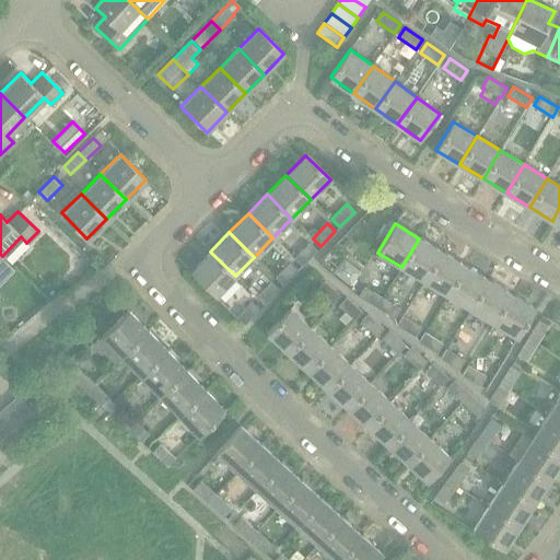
[(424,281),(442,252),(419,238),(401,267),(424,281)]
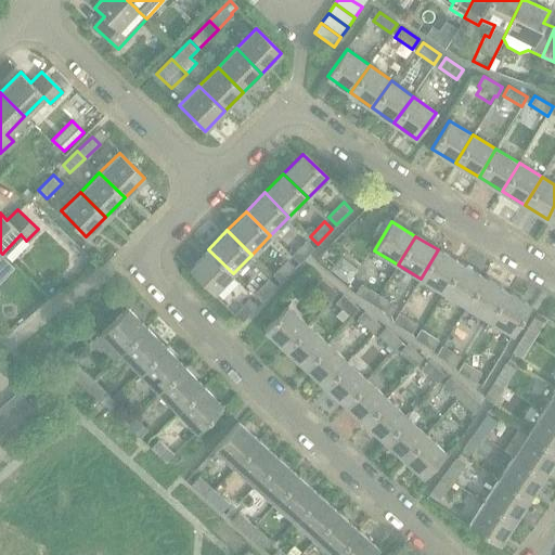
[(291,256),(299,263),(313,248),(306,241),(291,256)]
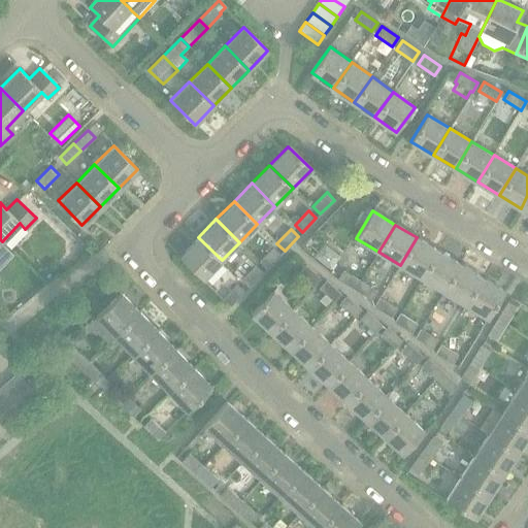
[(203,278),(222,260),(198,237),(179,256),(203,278)]
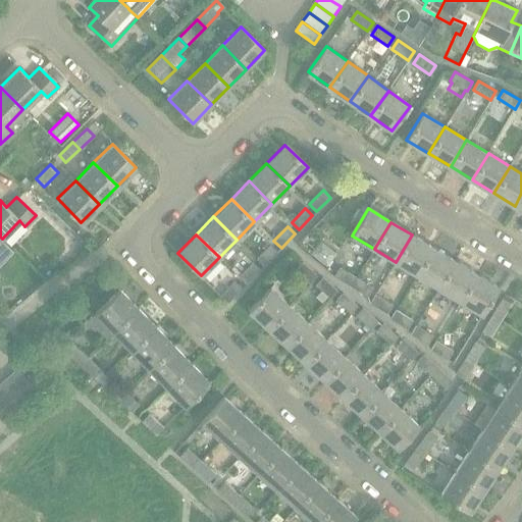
[(417,275),(433,248),(412,235),(396,262),(417,275)]
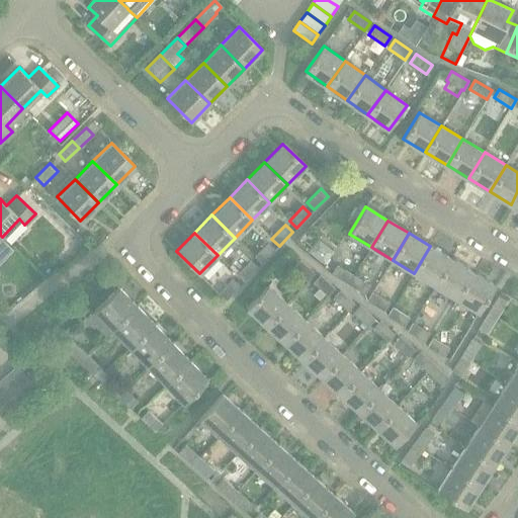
[(254,256),(261,263),(275,249),(268,242),(254,256)]
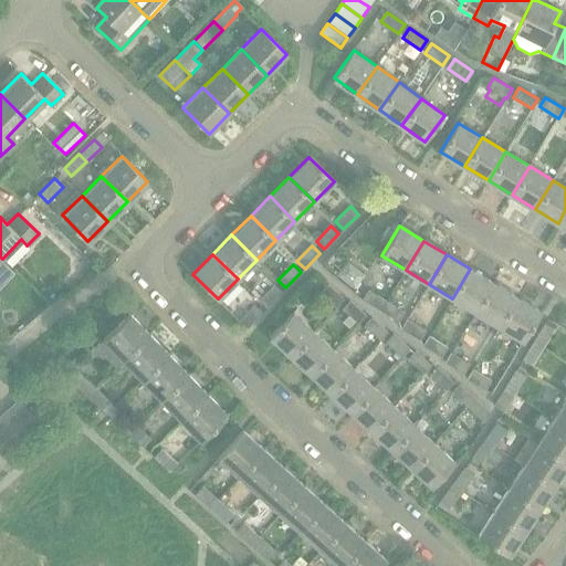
[(475,312),(493,283),(470,269),(452,299),(475,312)]
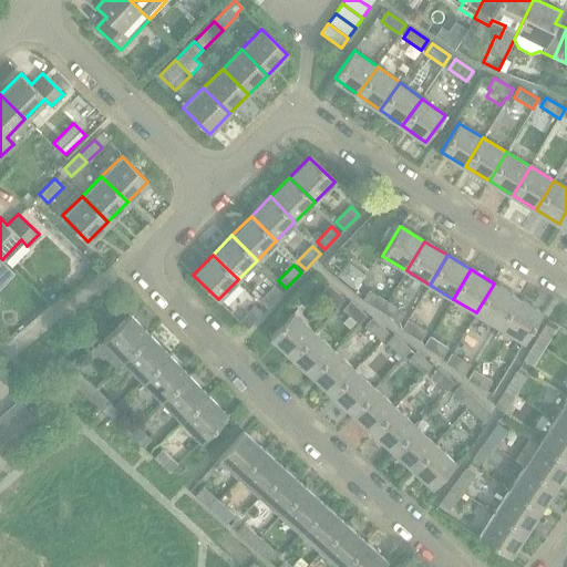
[(320,292),(336,308),(343,299),(328,284),(320,292)]
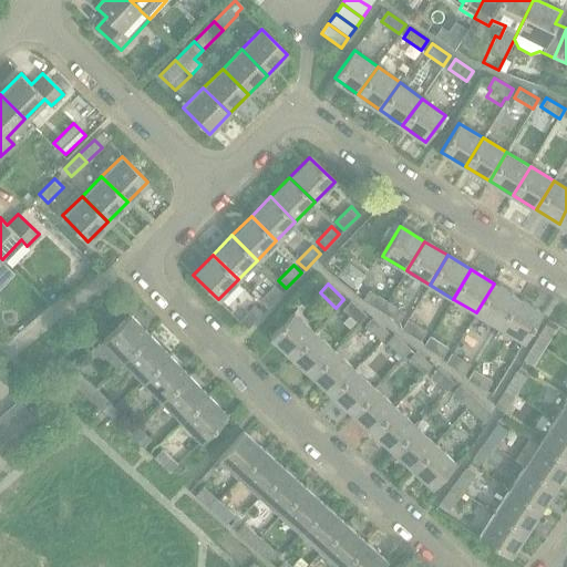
[(500,327),(517,298),(494,284),(476,312),(500,327)]
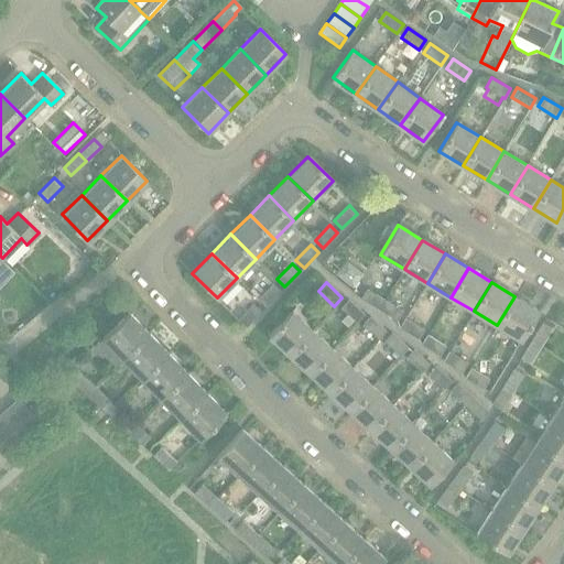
[(258,299),(266,306),(281,291),(272,283),(258,299)]
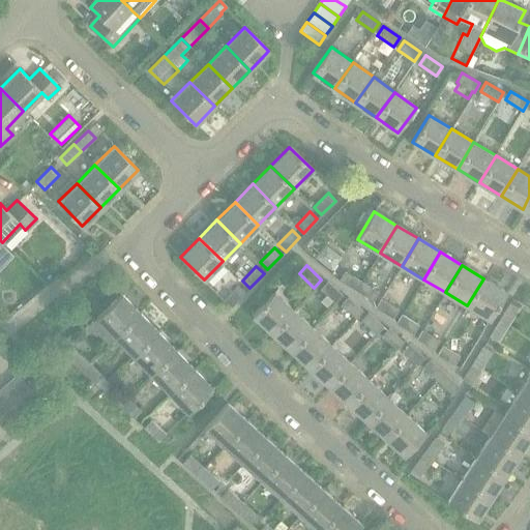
[(356,291),(361,282),(344,271),(339,280),(356,291)]
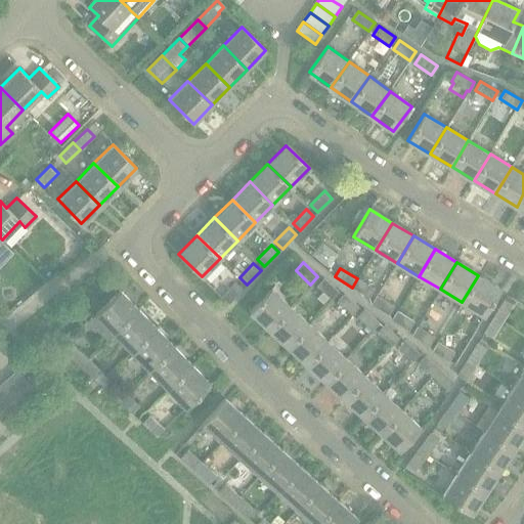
[(478,275),(462,302),(484,316),(500,289),(478,275)]
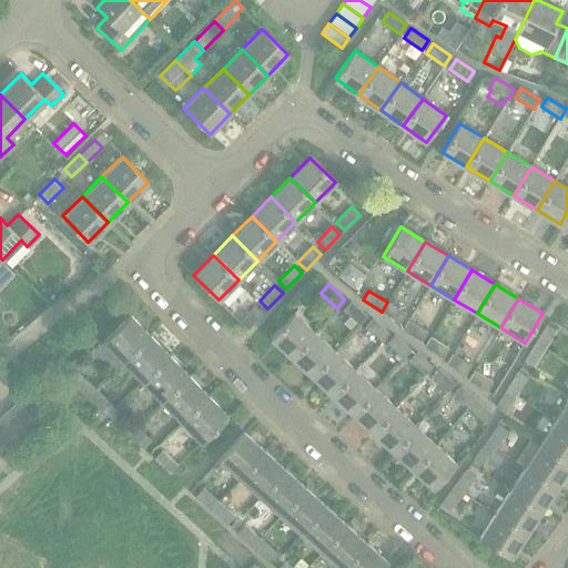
[(343,310),(358,324),(366,316),(351,301),(343,310)]
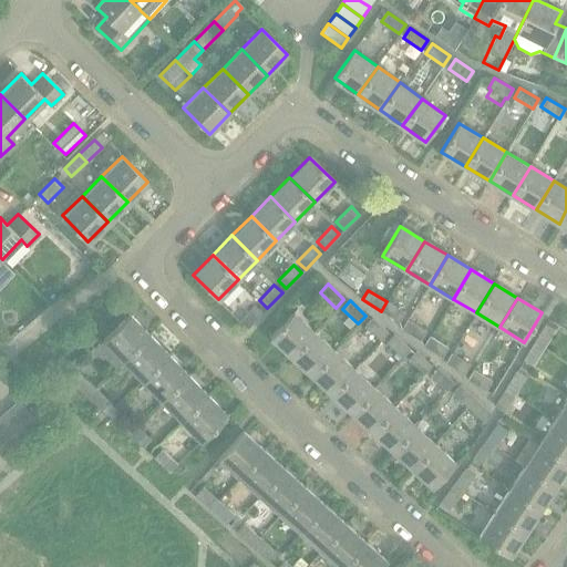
[(387,301),(381,311),(399,322),(404,312),(387,301)]
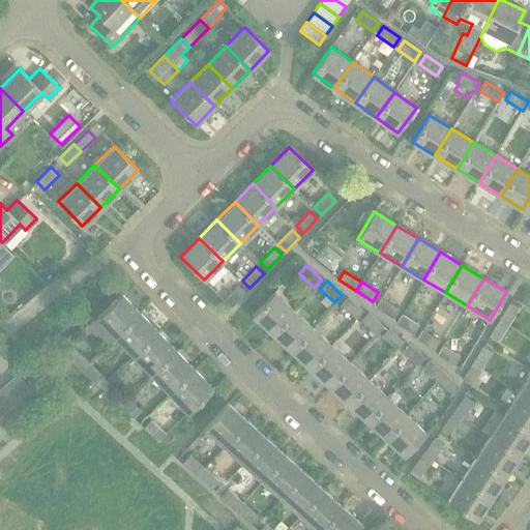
[(224,299),(231,306),(245,293),(238,285),(224,299)]
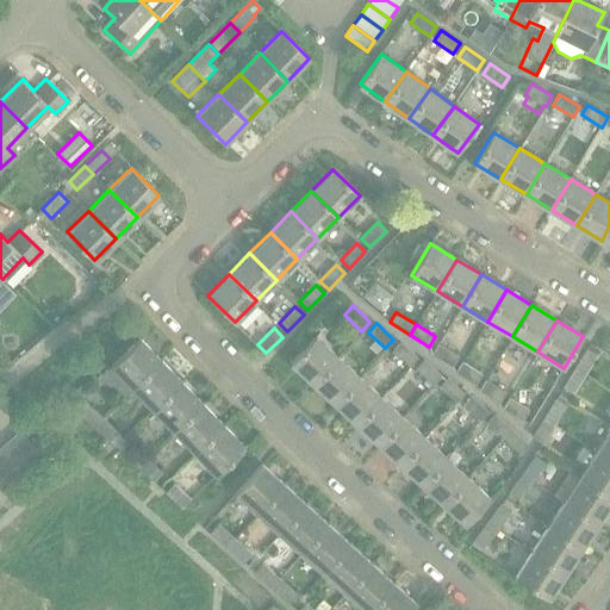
[(312,384),(338,356),(316,335),(290,362),(312,384)]
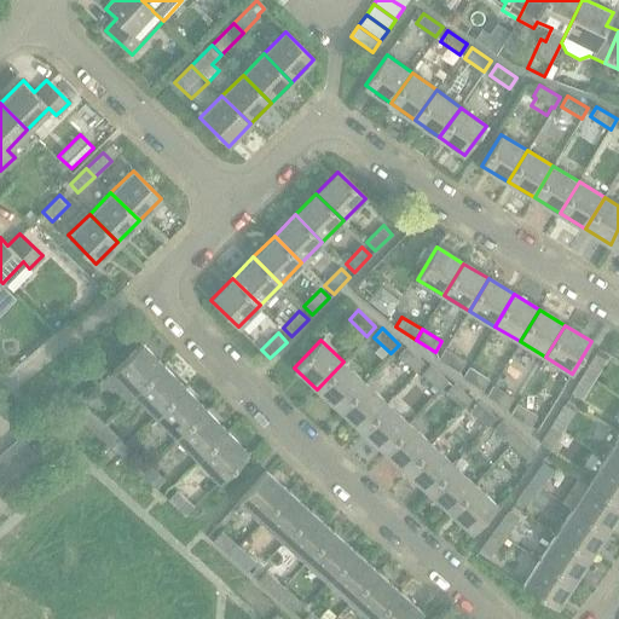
[(134,393),(163,365),(142,342),(111,370),(134,393)]
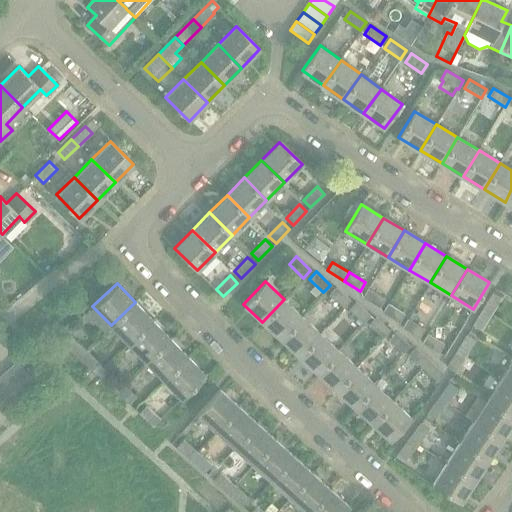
[(328,294),(343,307),(350,300),(335,287),(328,294)]
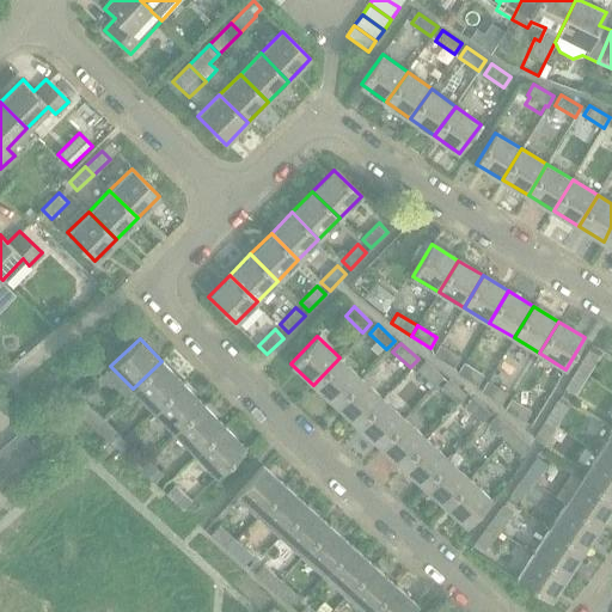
[(433,355),(453,367),(459,357),(439,344),(433,355)]
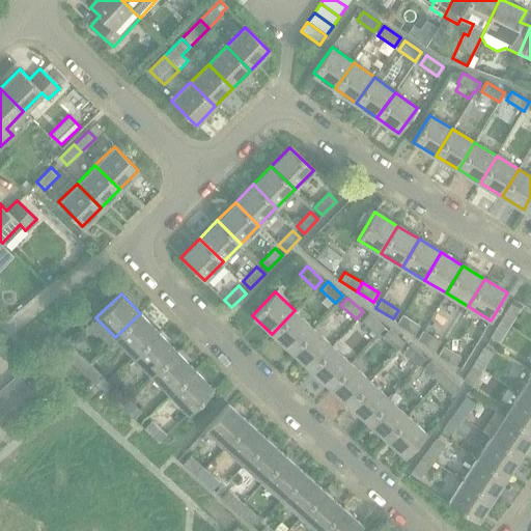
[(500,319),(509,326),(520,309),(510,303),(500,319)]
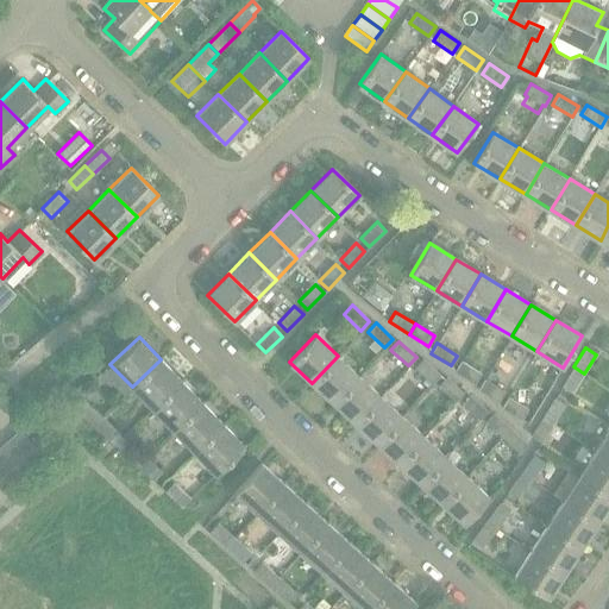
[(333,402),(359,375),(338,356),(312,383),(333,402)]
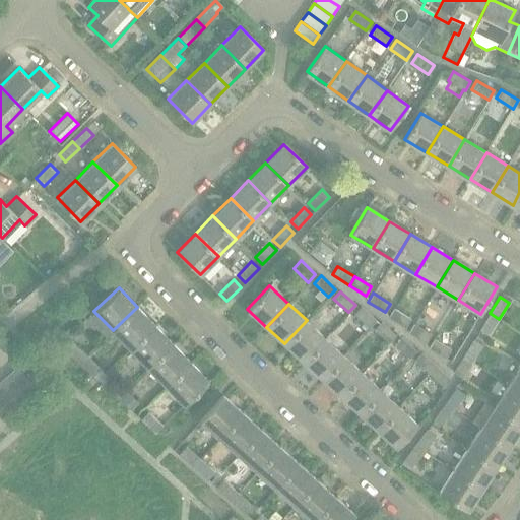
[(353,314),(368,327),(375,320),(361,306),(353,314)]
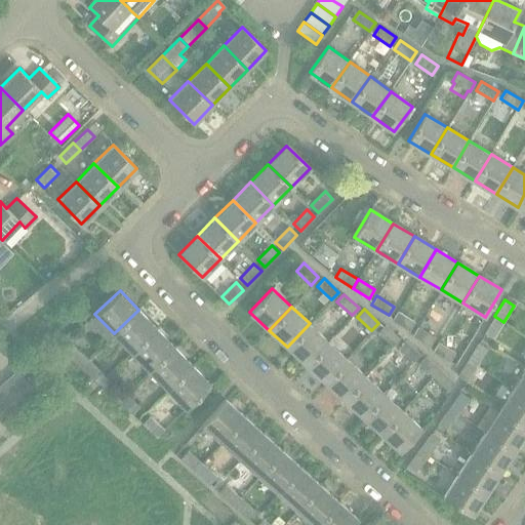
[(131,352),(156,328),(138,310),(114,333),(131,352)]
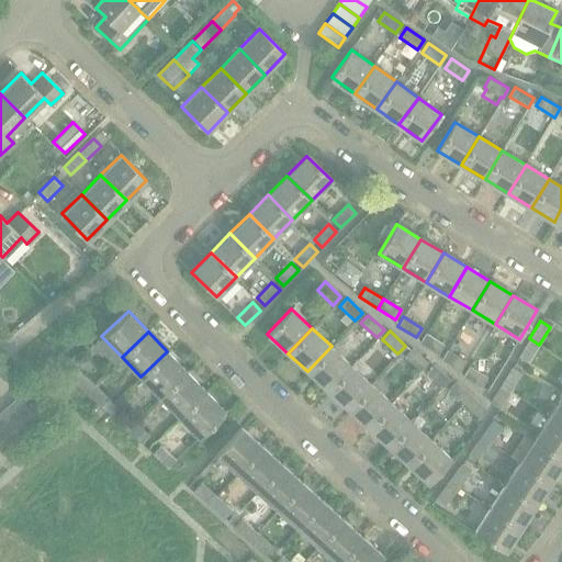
[(419,343),(437,353),(444,345),(425,333),(419,343)]
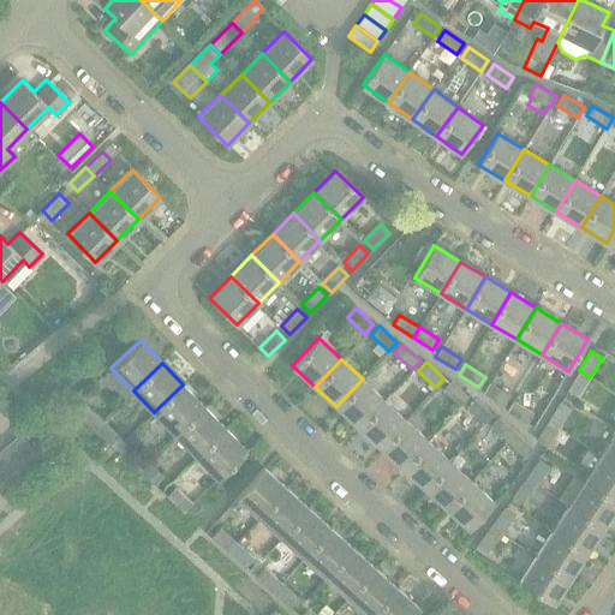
[(578,396),(590,377),(579,370),(567,389),(578,396)]
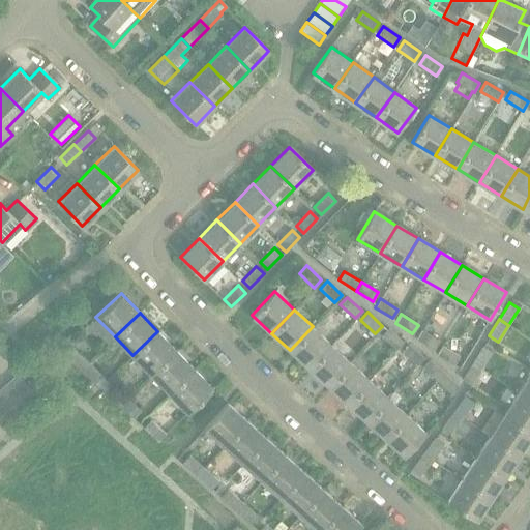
[(310,367),(331,344),(313,326),(290,350),(310,367)]
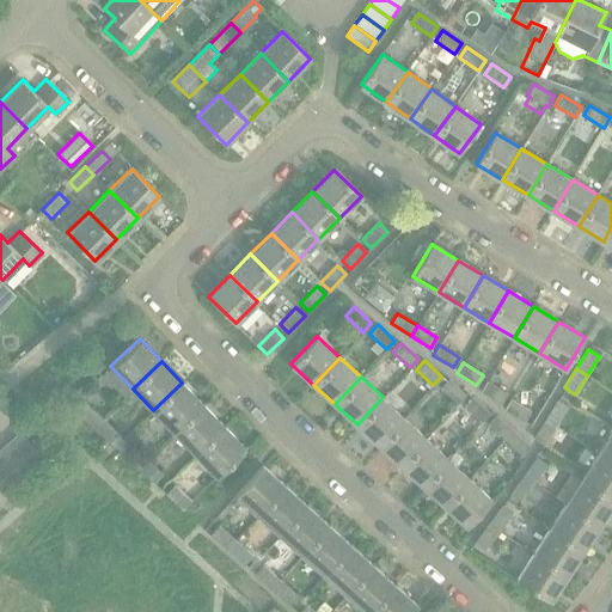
[(440,387),(457,404),(465,395),(448,379),(440,387)]
